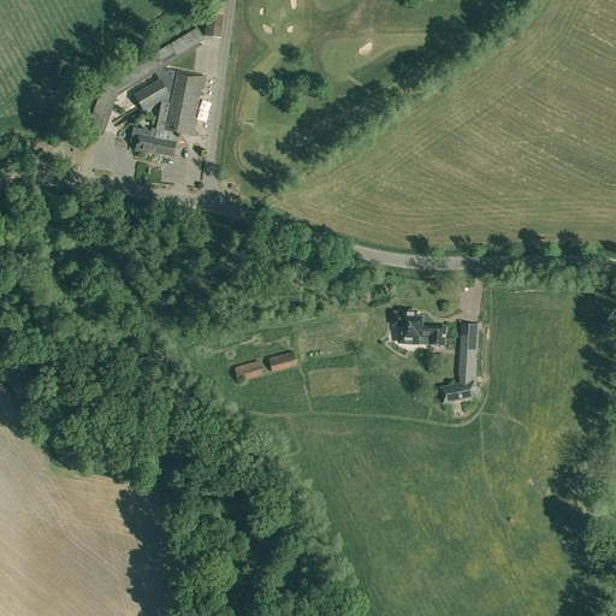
[(223,15),(208,12),(206,36),(220,39),(223,15)]
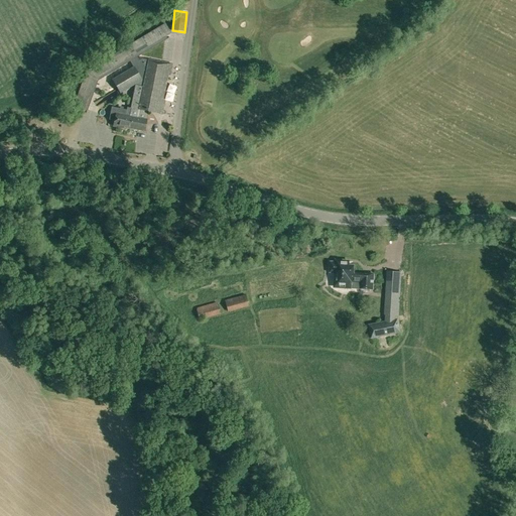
[(124,127),(128,128),(144,131),(148,111),(162,114),(165,101),(162,100),(167,75),(170,75),(172,65),(143,58),(139,60),(137,57),(167,39),(166,36),(171,33),(165,24),(86,72),(73,112),(83,116),(85,110),(88,111),(98,81),(130,61),(133,68),(112,80),(120,93),(134,85),(135,85),(130,108),(127,107),(126,110),(112,107),(109,120),(115,121),(114,126),(124,128),(124,127)]
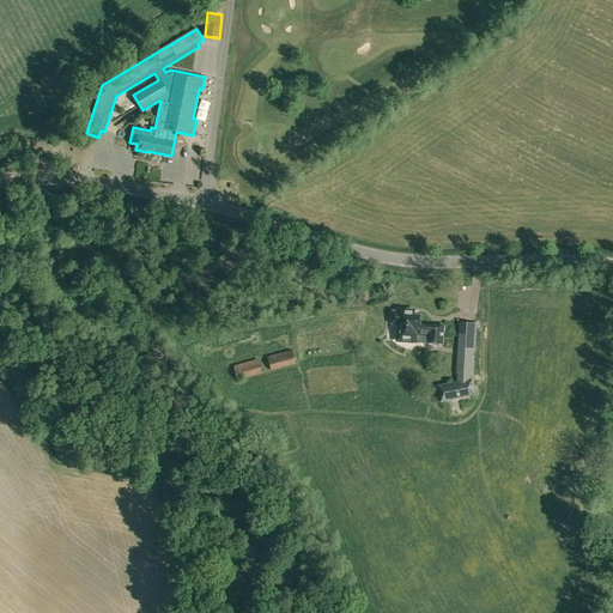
[(414,310),(400,310),(399,313),(396,313),(394,316),(393,321),(398,323),(398,335),(401,338),(404,339),(408,341),(410,335),(429,337),(428,343),(443,344),(444,326),(420,325),(422,316),(414,315),(414,310)]
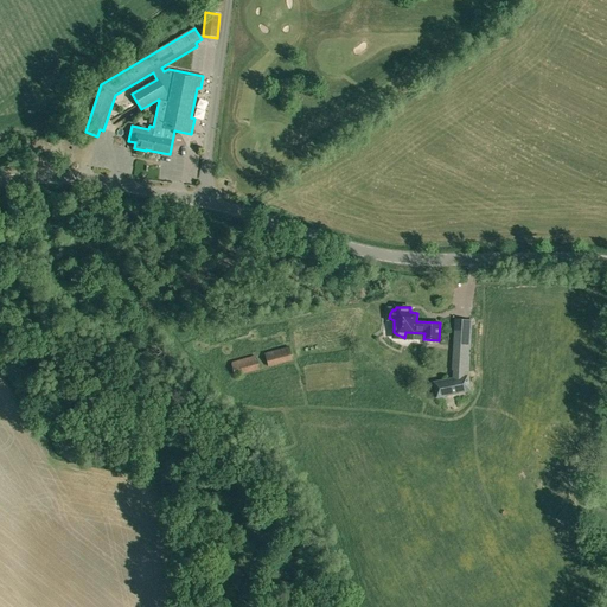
[(455,319),(453,376),(465,376),(465,371),(470,371),(472,320),(455,319)]
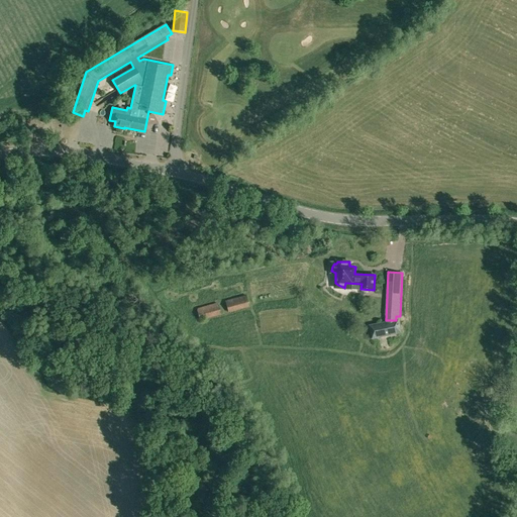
[(229,312),(249,307),(246,295),(225,301),(229,312)]
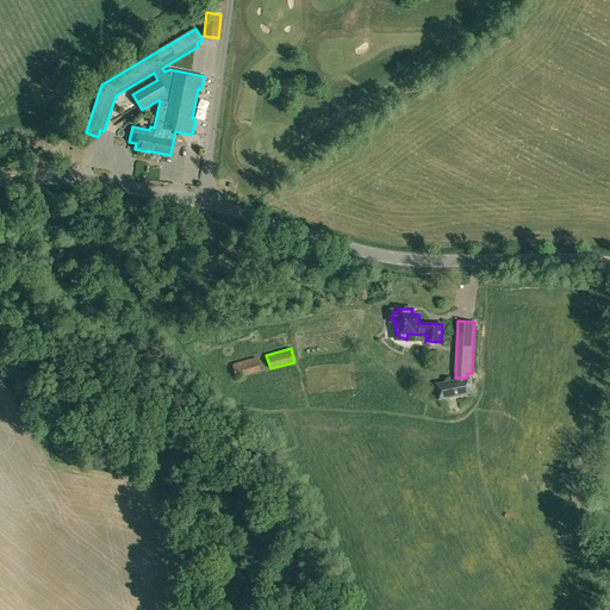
[(236,378),(261,372),(257,358),(232,363),(236,378)]
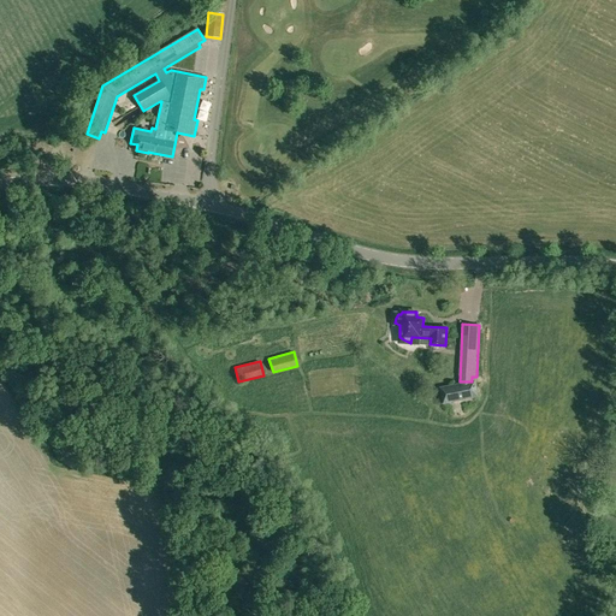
[(460,381),(460,385),(440,389),(444,404),(479,397),(475,380),(472,381),(460,381)]
